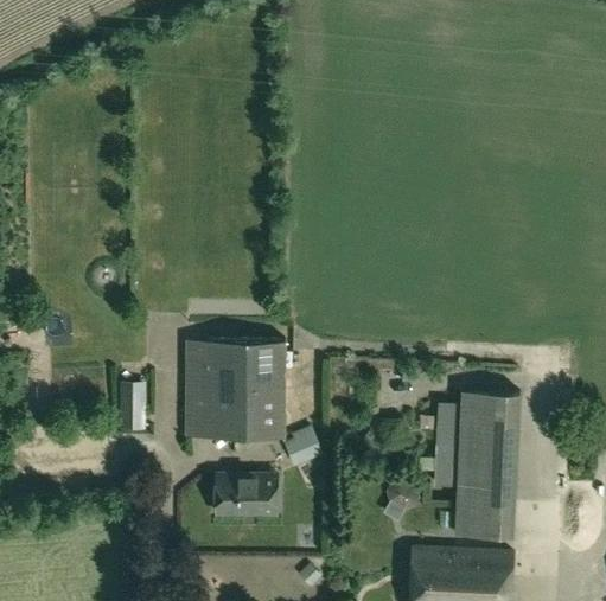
[(53,311),(58,327),(75,323),(70,307),(53,311)]
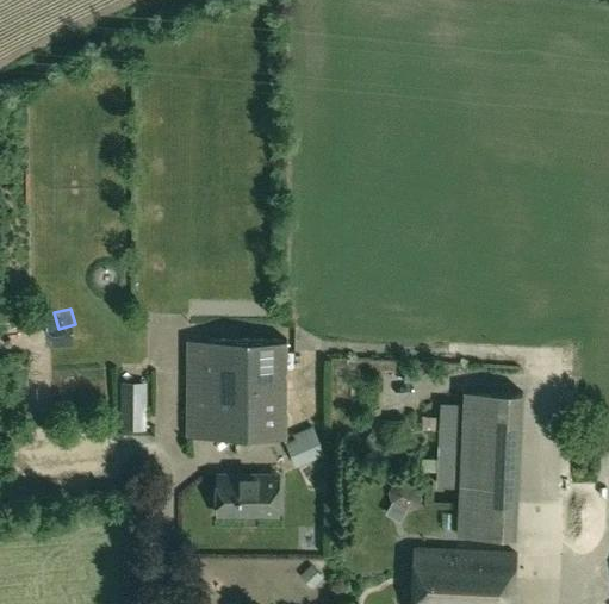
[(187,393),(186,442),(286,443),(286,346),(209,346),(207,393),(187,393)]
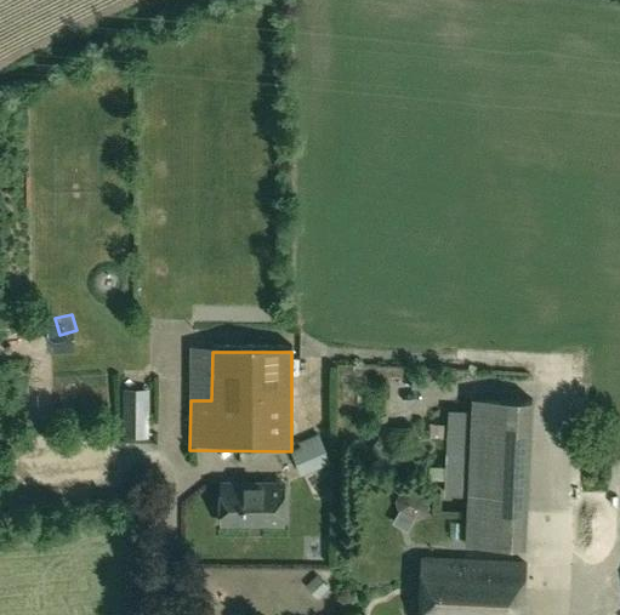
[(411,393),(426,394),(426,382),(411,382),(411,393)]
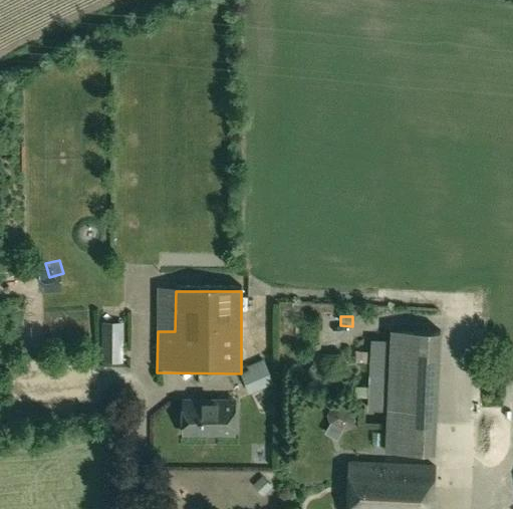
[(80,335),(95,338),(97,326),(82,323),(80,335)]
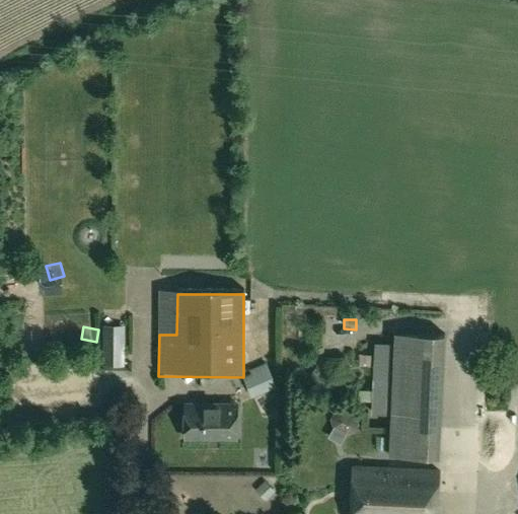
[(103,350),(123,350),(123,336),(103,335),(103,350)]
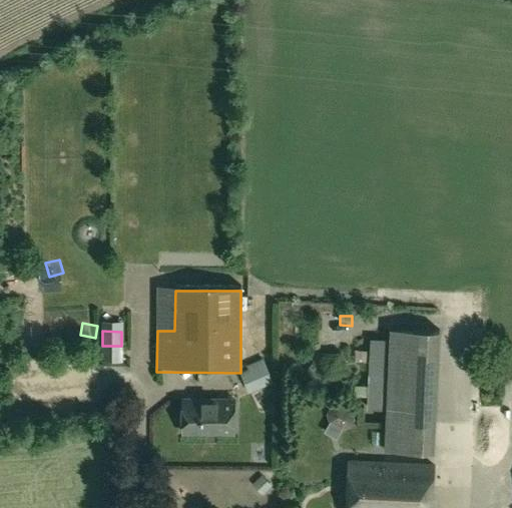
[(434,457),(439,335),(390,333),(384,454),(434,457)]
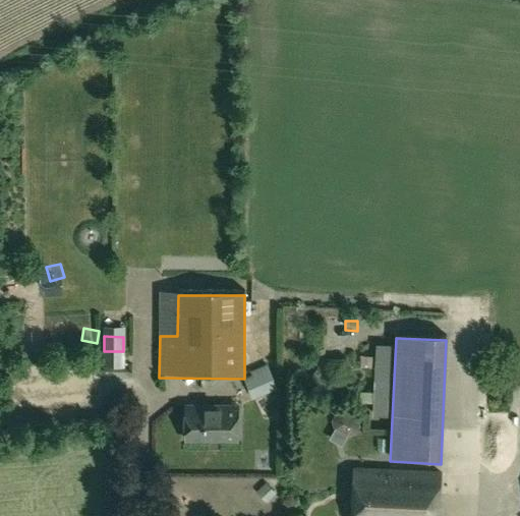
[(387,421),(390,349),(376,348),(373,397),(359,396),(359,406),(372,407),(371,420),(387,421)]
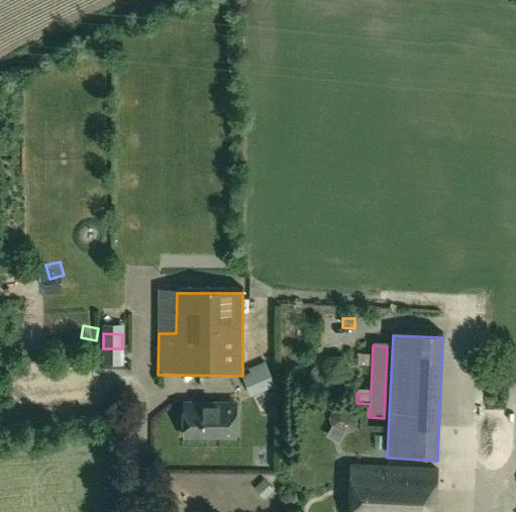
[(274,361),(246,366),(251,389),(278,385),(274,361)]
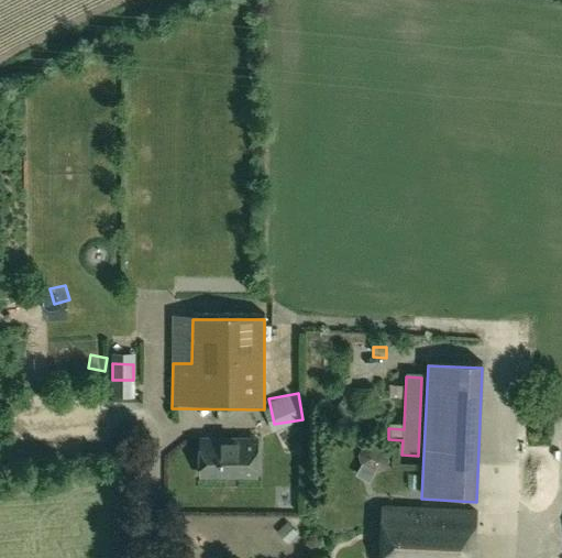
[(200,444),(199,481),(256,481),(256,444),(200,444)]
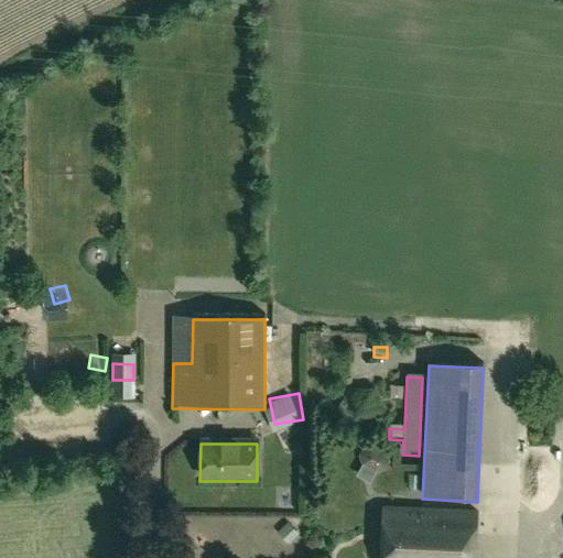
[(473,557),(475,516),(383,512),(380,557),(473,557)]
